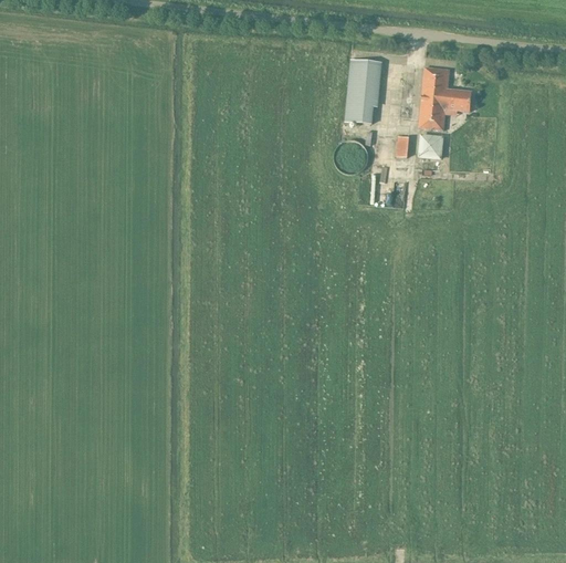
[(377,61),(350,59),(344,120),(371,123),(377,61)]
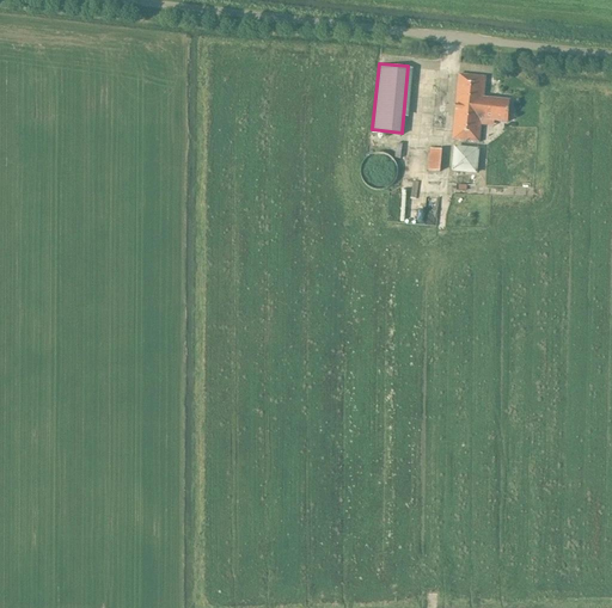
[(485,74),(459,72),(452,137),(479,140),(482,117),(508,120),(509,98),(510,99),(510,98),(484,94),(485,74)]
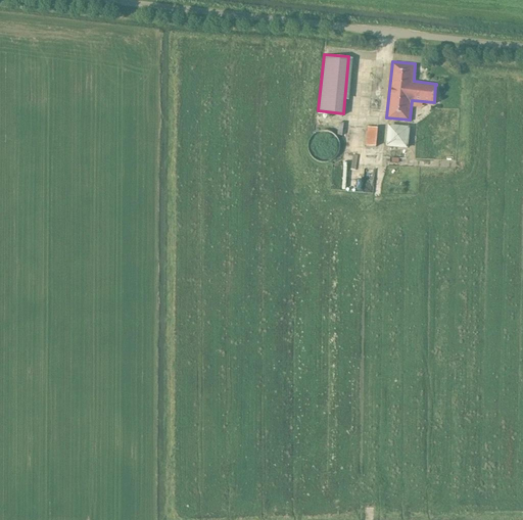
[(411,125),(388,123),(385,144),(408,146),(411,125)]
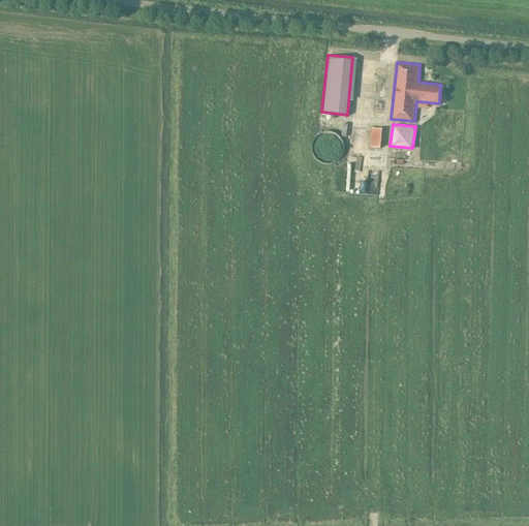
[(341,147),(342,144),(341,141),(341,137),(339,134),(338,132),(335,129),(332,128),(330,127),(325,126),(322,127),(319,127),(316,129),(314,131),(312,133),(310,136),(309,140),(309,143),(309,146),(310,149),(311,152),(313,154),(315,157),(318,158),(321,159),(324,160),(328,159),(331,159),(334,157),(336,156),(338,153),(340,150),(341,147)]
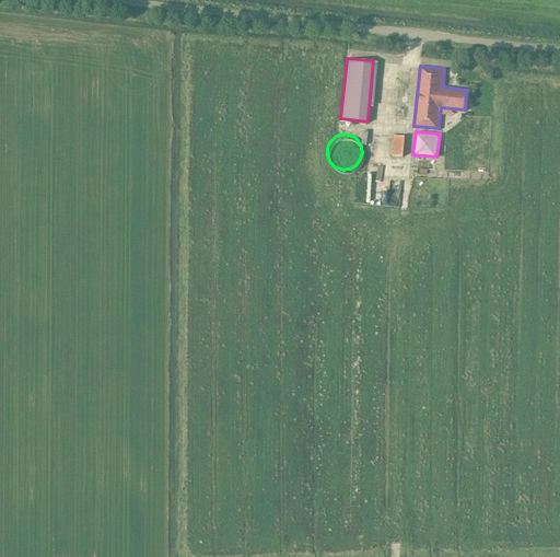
[(403,154),(405,135),(394,134),(392,153),(403,154)]
